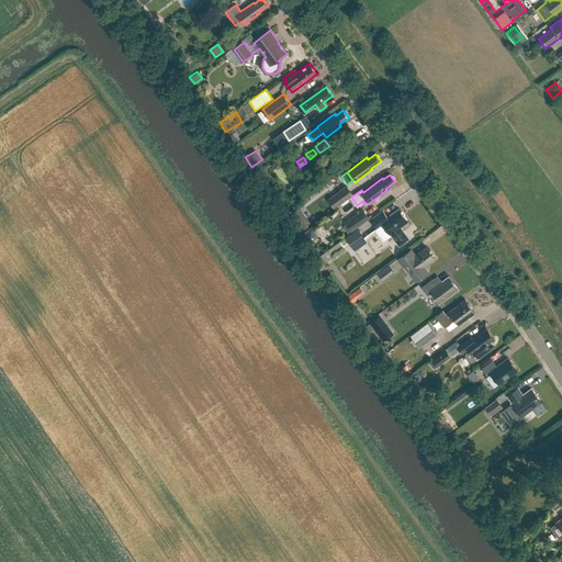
[(353,195),(346,186),(327,200),(335,210),(353,195)]
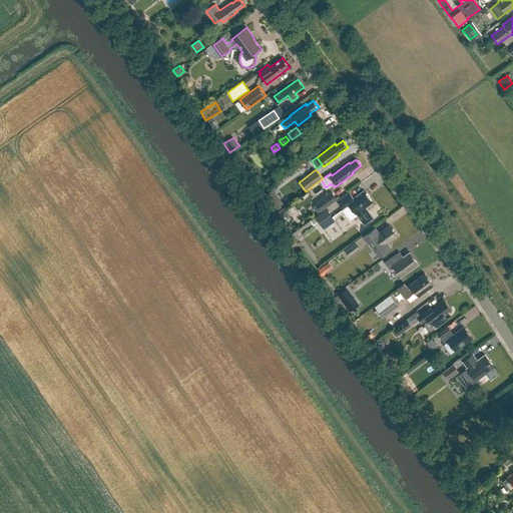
[(283,194),(276,185),(269,191),(275,199),(283,194)]
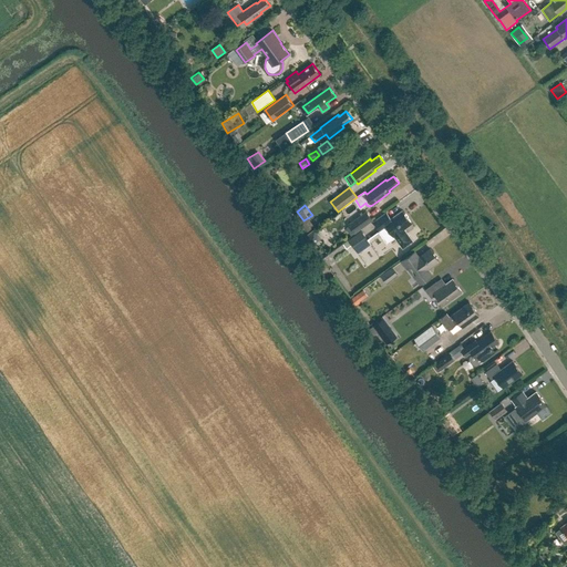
[(404,228),(412,223),(402,210),(390,219),(385,213),(373,222),(388,240),(394,235),(403,247),(413,240),(404,228)]
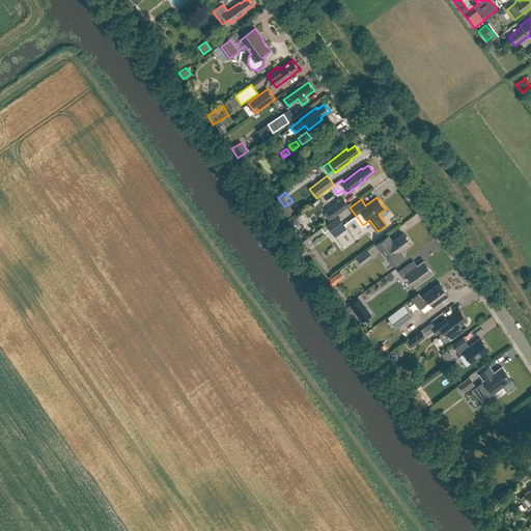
[(329,222),(350,206),(343,198),(326,211),(327,213),(324,215),(329,222)]
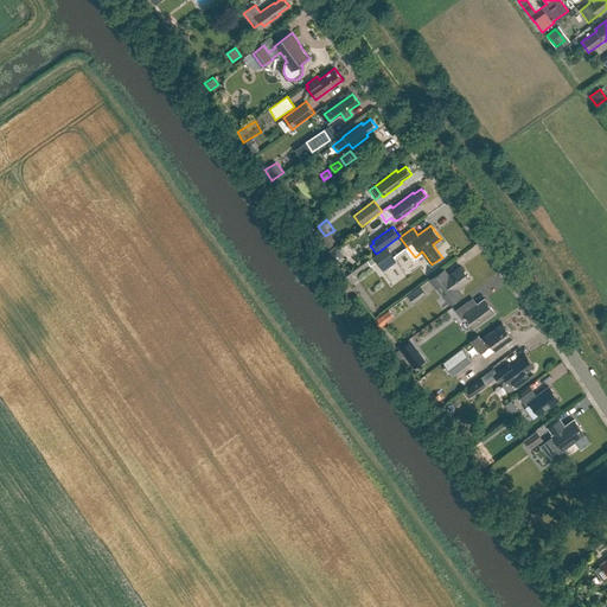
[(337,244),(326,253),(334,262),(344,255),(337,244)]
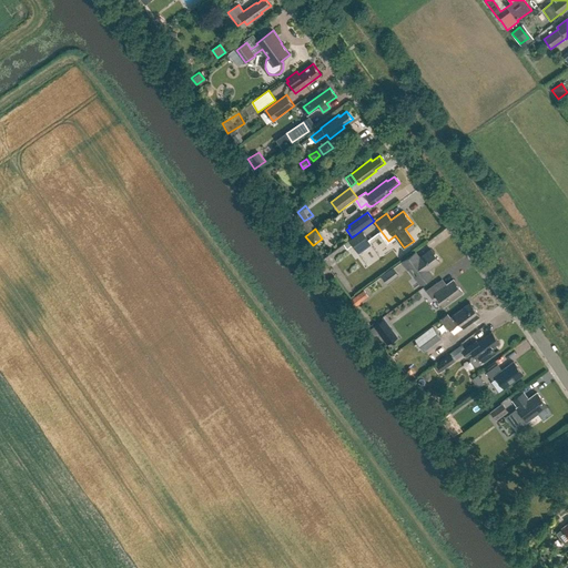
[(355,250),(367,241),(362,232),(350,241),(344,244),(347,249),(352,245),(355,250)]
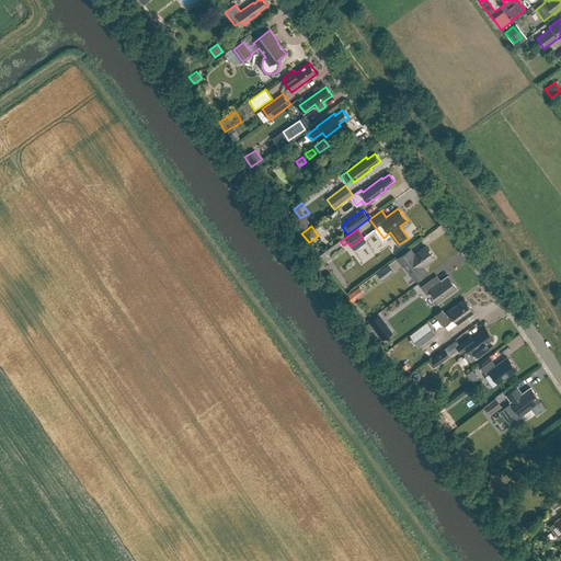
[(403,266),(404,265),(416,281),(427,272),(424,266),(435,258),(426,247),(415,254),(411,249),(398,259),(403,266)]
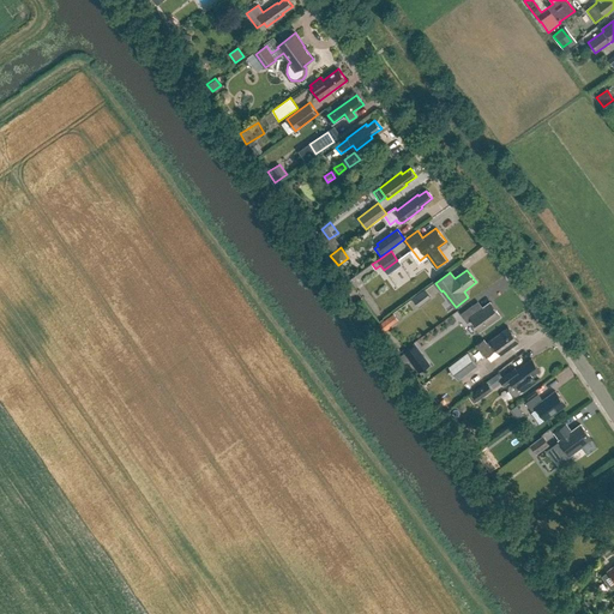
[(432,299),(425,289),(413,299),(419,307),(432,299)]
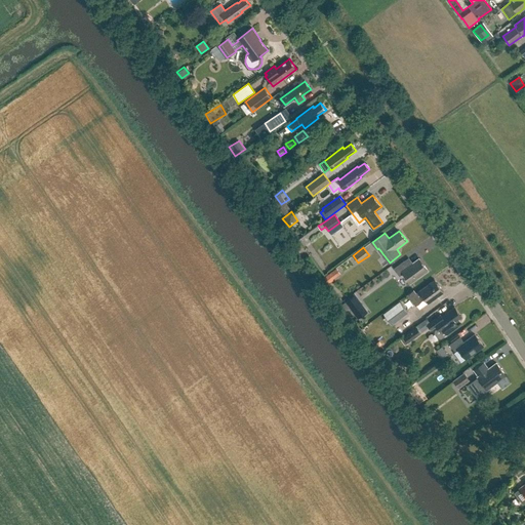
[(429,270),(419,258),(409,267),(405,260),(394,269),(400,277),(403,274),(410,283),(429,270)]
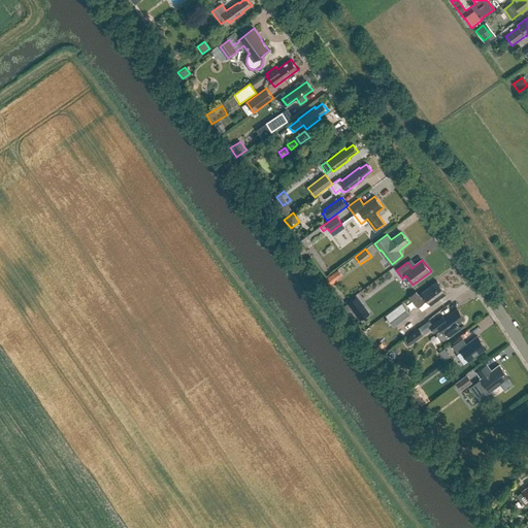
[(338,270),(326,278),(331,286),(335,282),(334,282),(342,275),(338,270)]
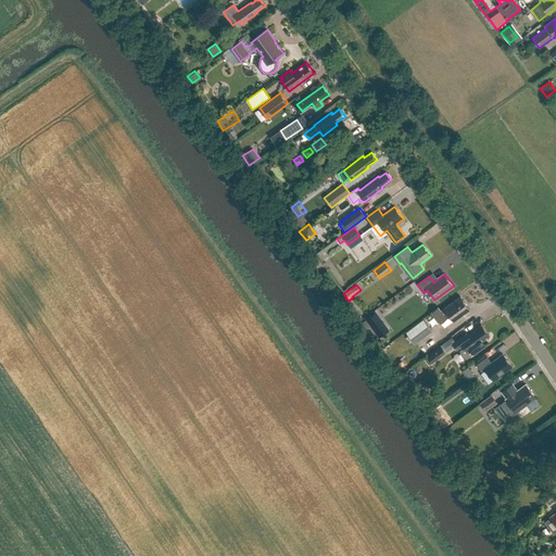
[(451,316),(454,321),(470,310),(460,297),(441,312),(438,307),(432,312),(441,324),(451,316)]
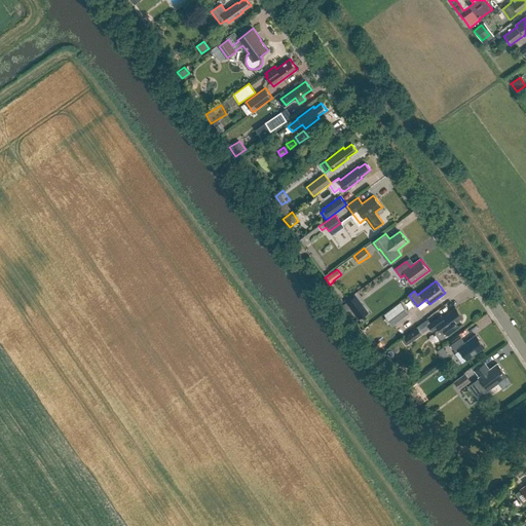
[(346,303),(341,306),(345,311),(349,308),(351,310),(362,303),(355,295),(345,302),(346,303)]
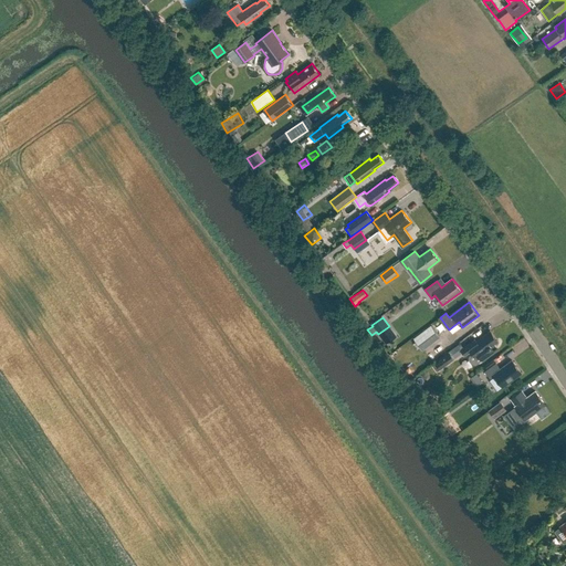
[(431,325),(413,338),(422,350),(440,337),(431,325)]
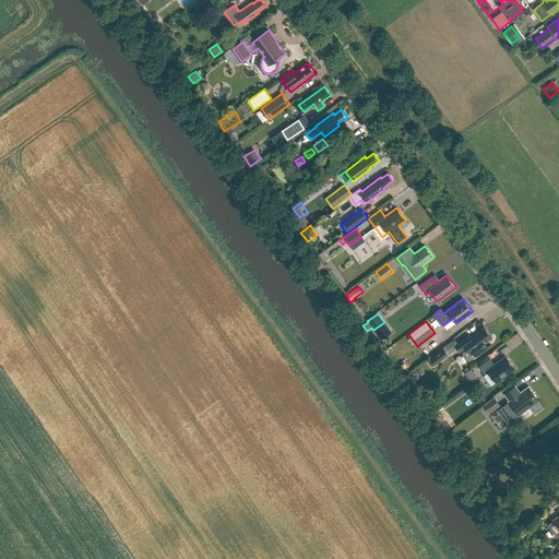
[(476,356),(491,345),(488,340),(492,337),(485,326),(471,336),(470,335),(458,344),(455,345),(458,348),(460,351),(465,346),(467,349),(464,353),(463,356),(466,359),(470,360),(476,356)]
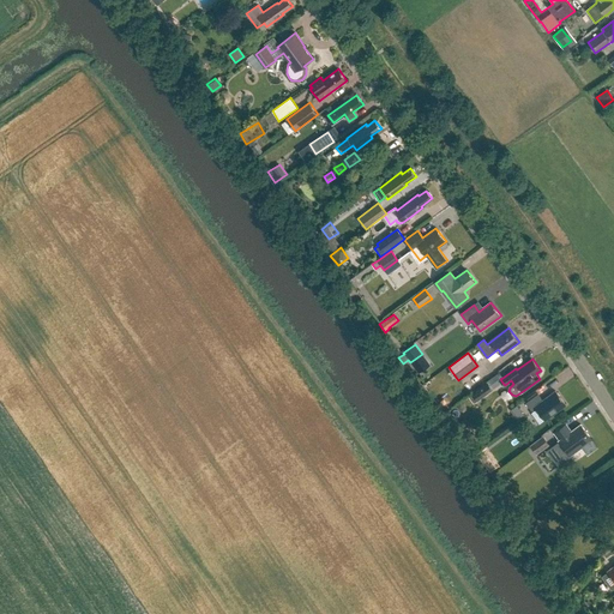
[(487,383),(473,393),(479,401),(493,390),(487,383)]
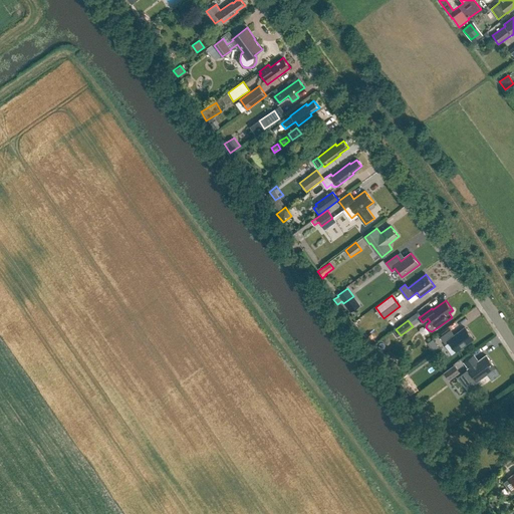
[(465,327),(455,335),(451,329),(440,337),(446,345),(450,342),(457,351),(474,339),(465,327)]
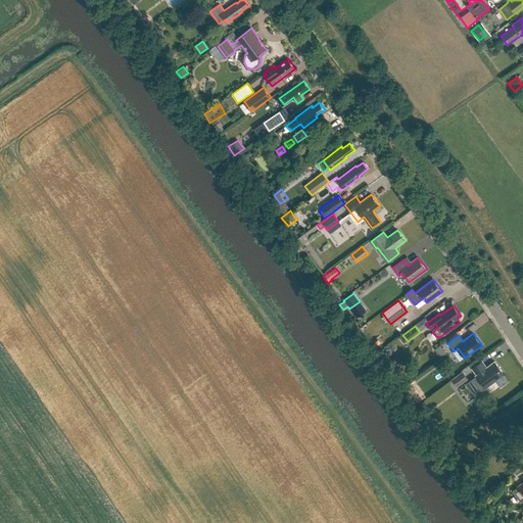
[(381,340),(376,344),(379,349),(384,346),(381,340)]
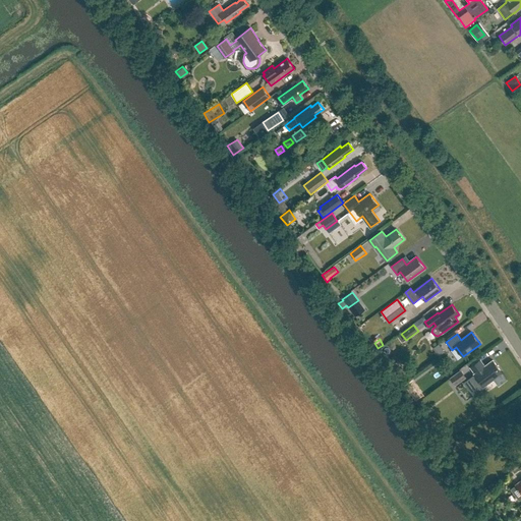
[(439,344),(433,347),(437,352),(442,348),(439,344)]
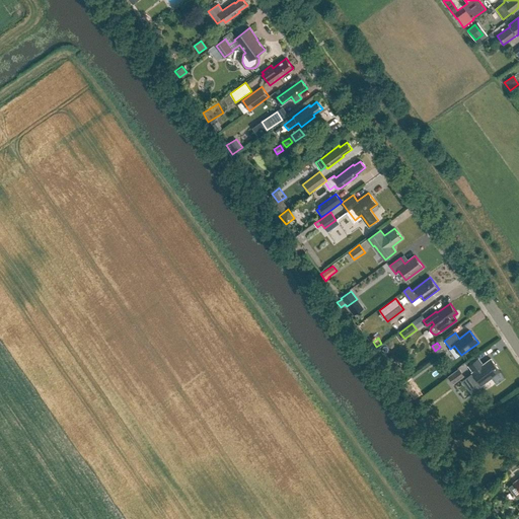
[(478,358),(468,365),(473,372),(472,373),(474,375),(473,376),(471,374),(462,380),(472,394),(482,387),(477,382),(478,381),(482,385),(500,371),(491,359),(484,365),(478,358)]
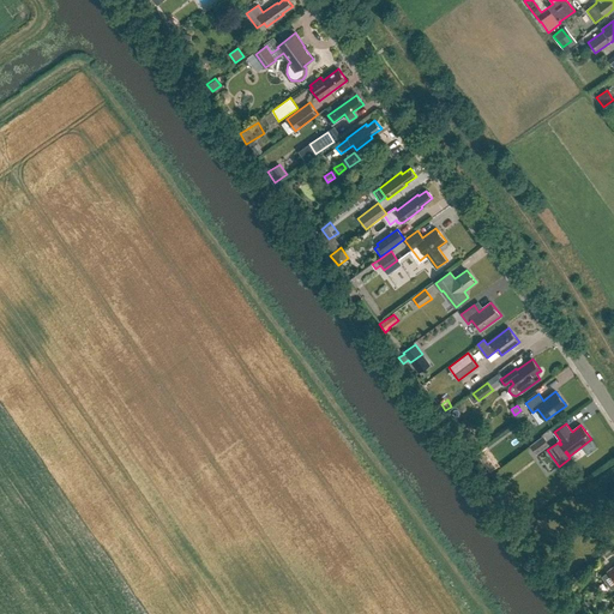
[(468,438),(475,432),(469,425),(462,431),(468,438)]
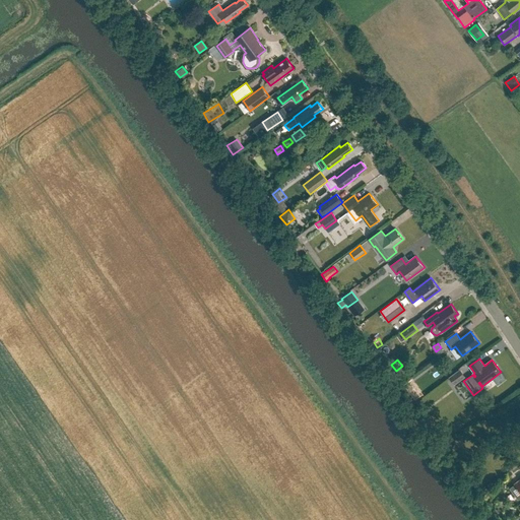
[(459,369),(449,377),(454,385),(465,377),(459,369)]
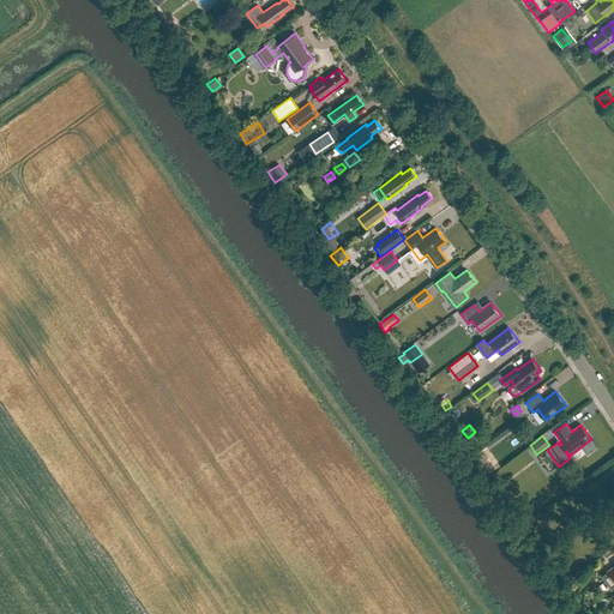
[(522,510),(527,517),(536,511),(530,503),(522,510)]
